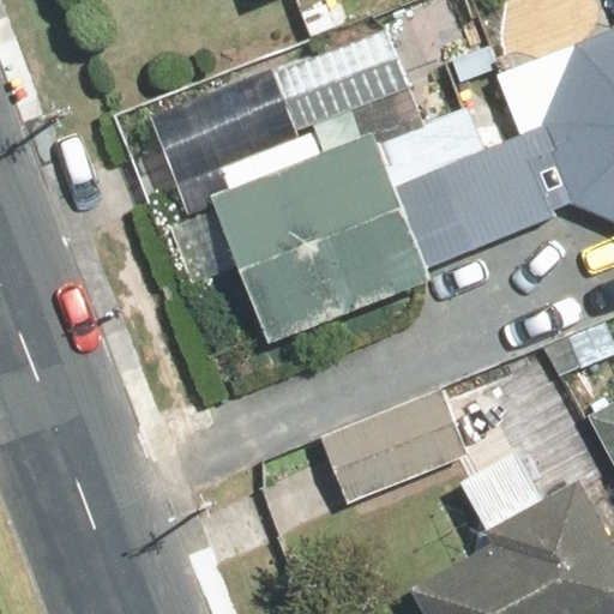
[(387,29),(270,72),(293,133),(410,90),(387,29)]
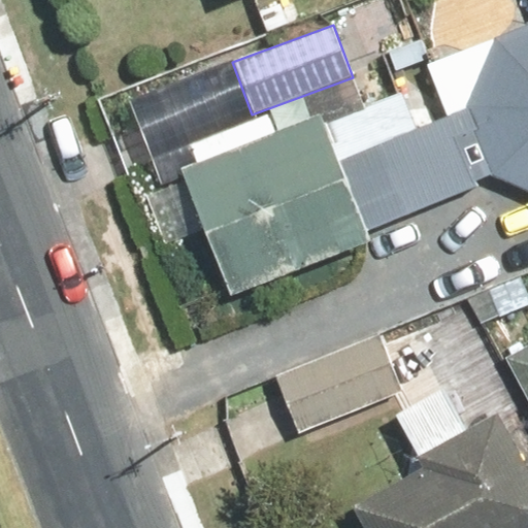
[(198,167),(180,174),(227,297),(371,242),(367,233),(494,182),(527,196),(527,26),(425,66),(444,118),(418,128),(404,92),(319,125),(316,114),(271,132),(265,116),(190,145),(198,167)]
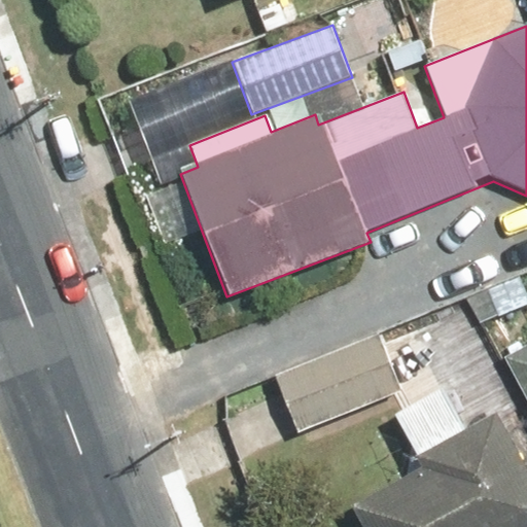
[(275,380),(295,432),(402,390),(381,338),(275,380)]
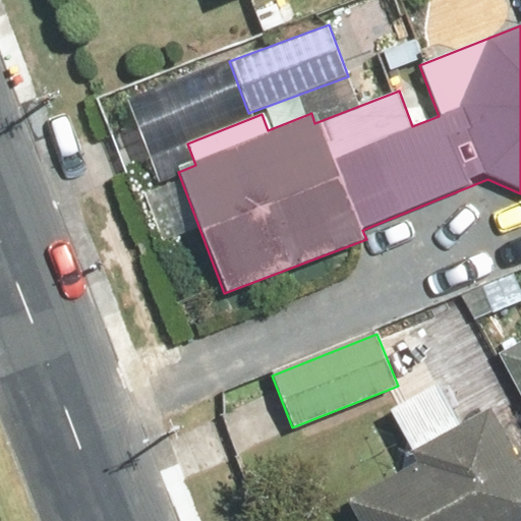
[(520,344),(497,358),(520,402),(520,344)]
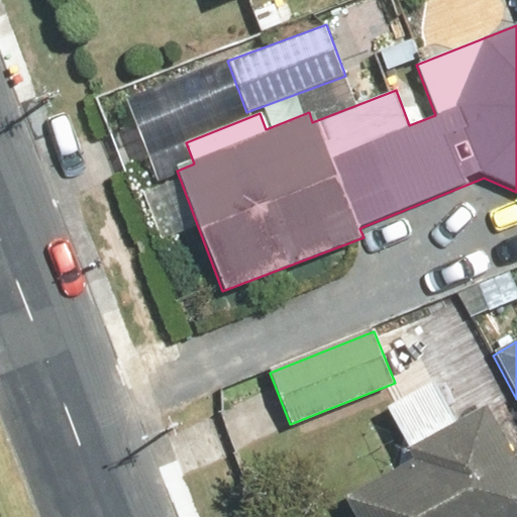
[(413,463),(344,501),(352,516),(516,516),(516,467),(486,408),(452,426),(429,384),(383,409),(413,463)]
